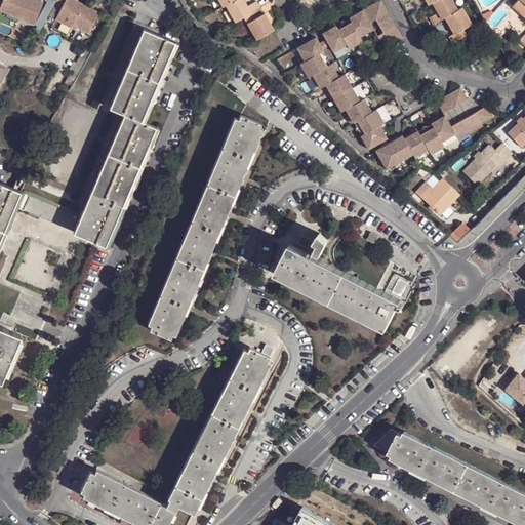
[(43,3),(34,0),(3,0),(0,10),(0,12),(34,26),(43,3)]
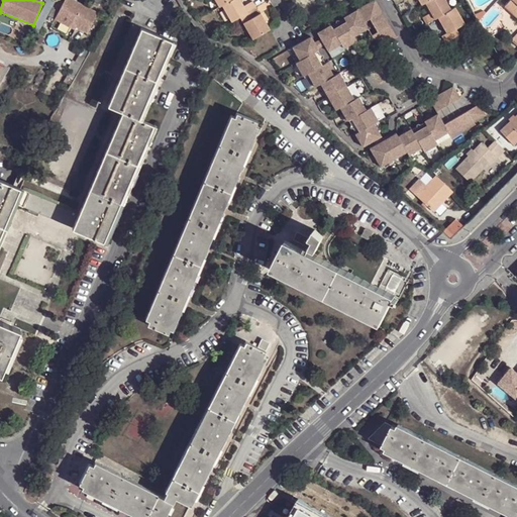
[(39,33),(58,0),(48,0),(33,29),(39,33)]
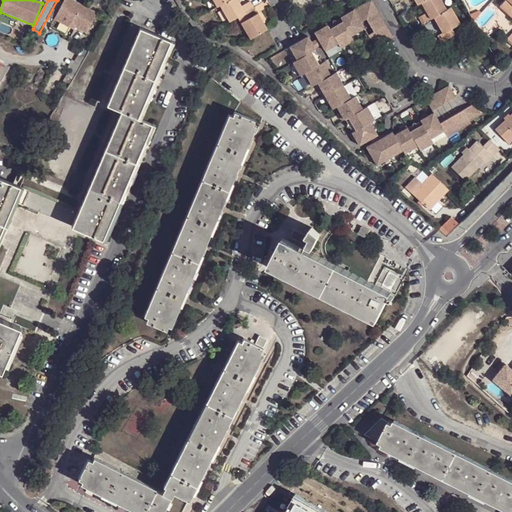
[(75,0),(66,0),(56,17),(71,26),(73,24),(77,26),(88,32),(99,13),(75,0)]
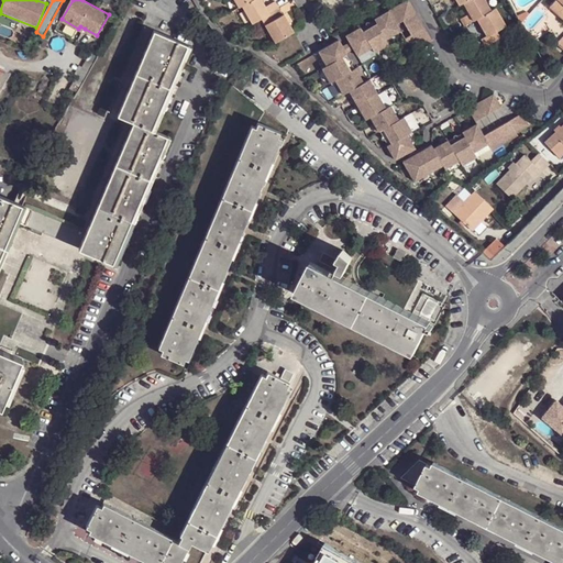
[(249,0),(240,6),(251,23),(262,18),(276,10),(277,9),(273,1),(264,7),(261,0),(249,0)]
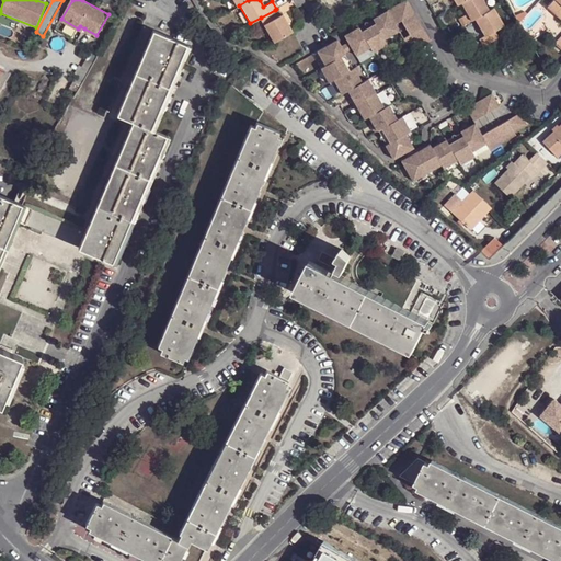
[(403,0),(388,9),(396,22),(402,18),(415,10),(410,0),(403,0)]
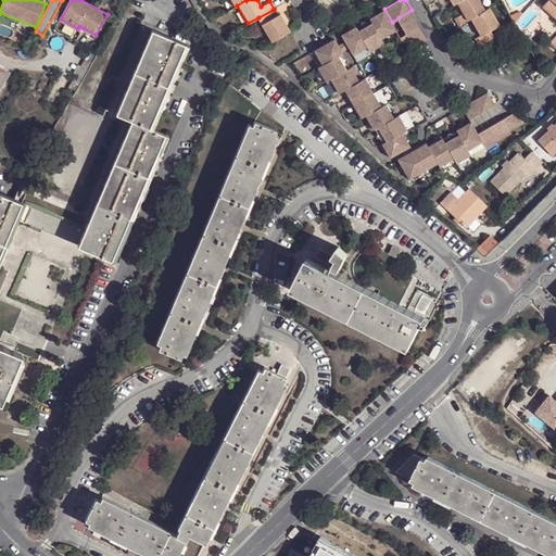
[(488,10),(482,0),(462,0),(457,2),(464,14),(456,20),(459,26),(472,17),(488,10)]
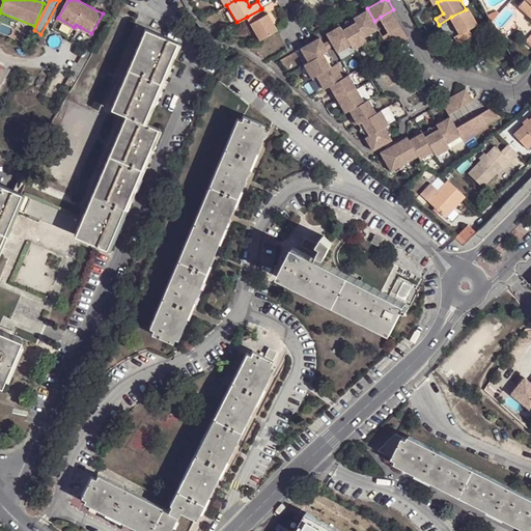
[(530,0),(521,0),(518,3),(530,16),(530,0)]
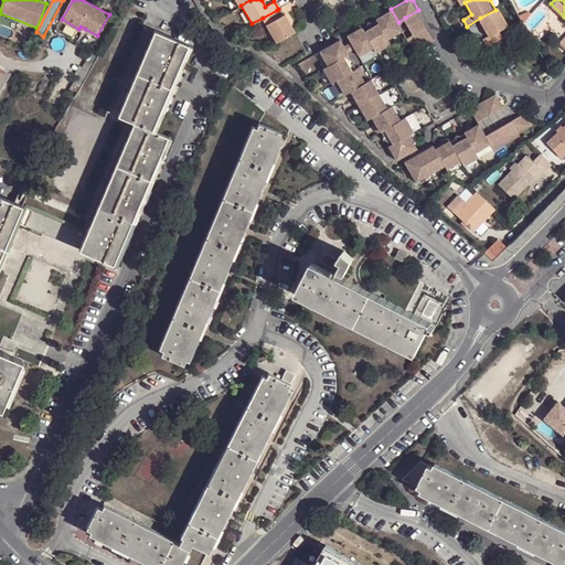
[(508,24),(498,8),(496,10),(480,18),(489,34),(483,39),(487,46),(503,36),(500,30),(508,24)]
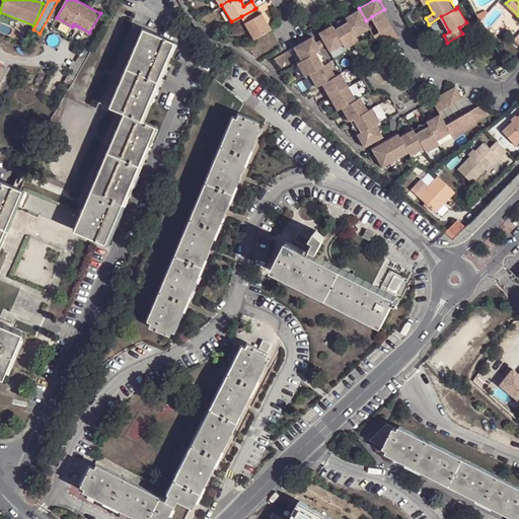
[(366,20),(359,8),(346,15),(347,16),(348,20),(356,34),(370,26),(366,20)]
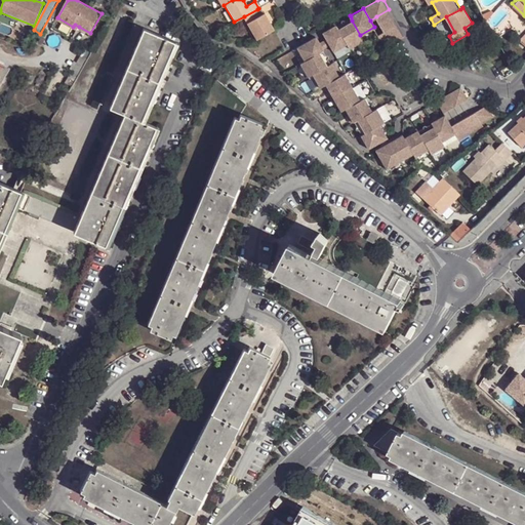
[(257,9),(244,16),(256,39),(273,29),(264,12),(260,14),(257,9)]
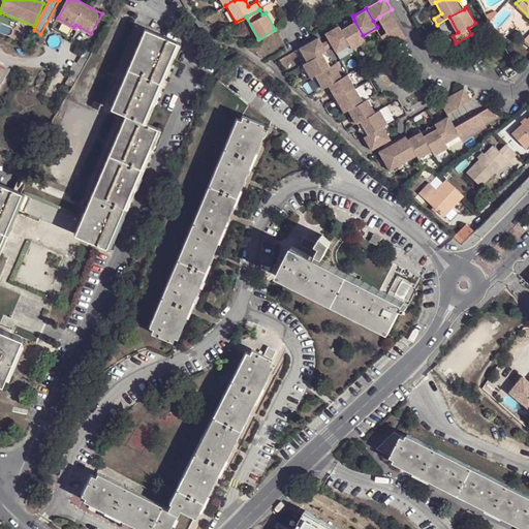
[(379,17),(387,31),(400,24),(392,9),(379,17)]
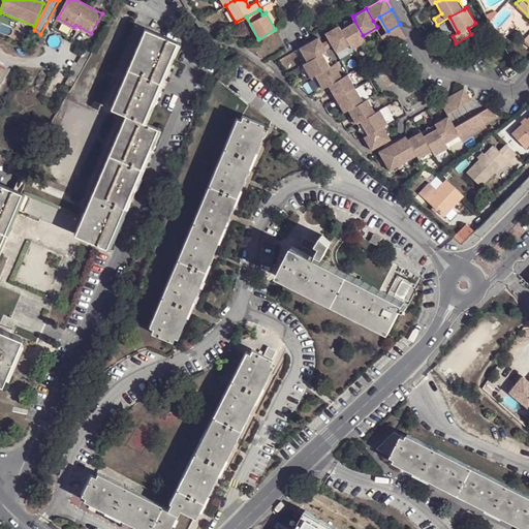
[(354,21),(353,17),(340,25),(342,28),(354,21)]
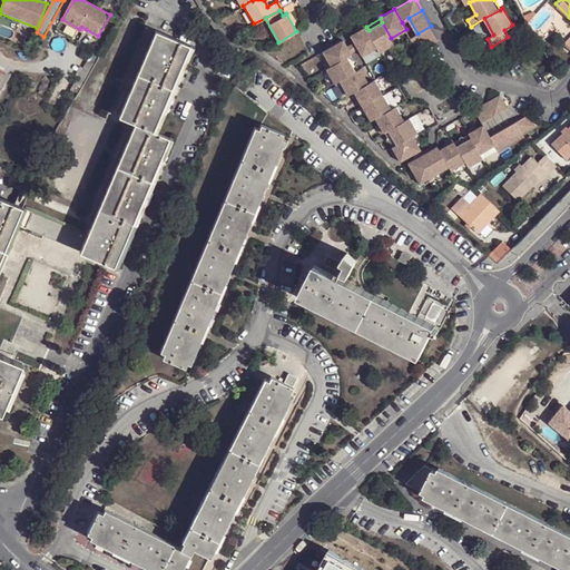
[(369,30),(376,46),(379,51),(394,42),(391,38),(382,22),(369,30)]
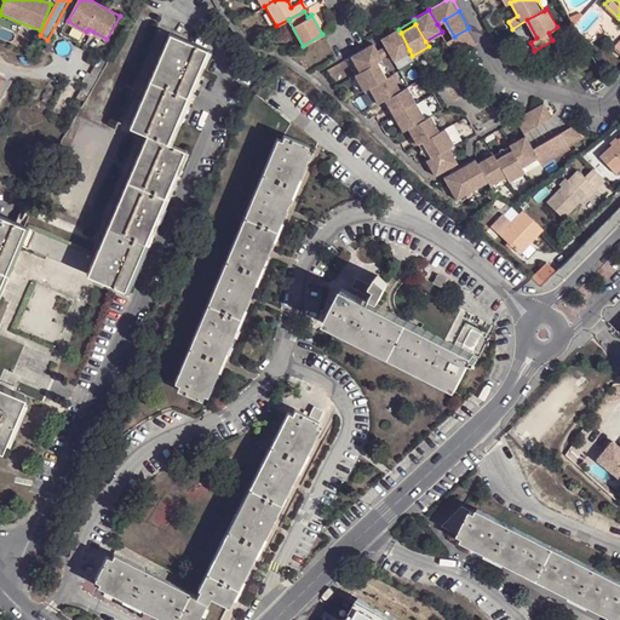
[(409,50),(401,33),(399,29),(397,28),(382,36),(385,45),(390,52),(395,59),(409,50)]
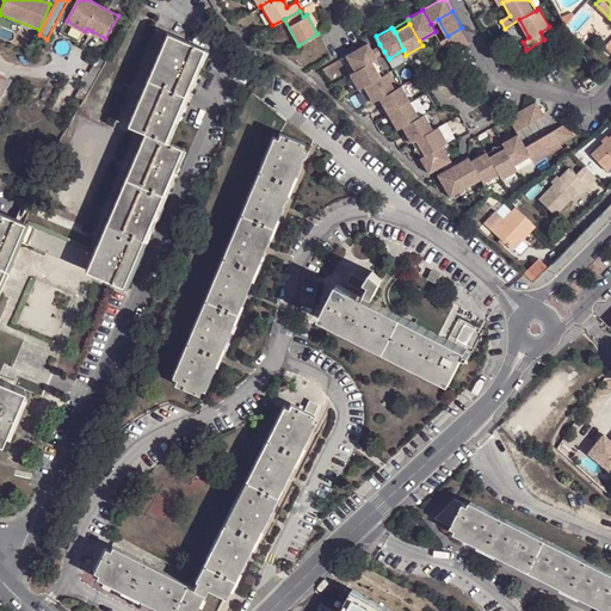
[(440,41),(449,55),(470,42),(462,28),(448,36),(440,41)]
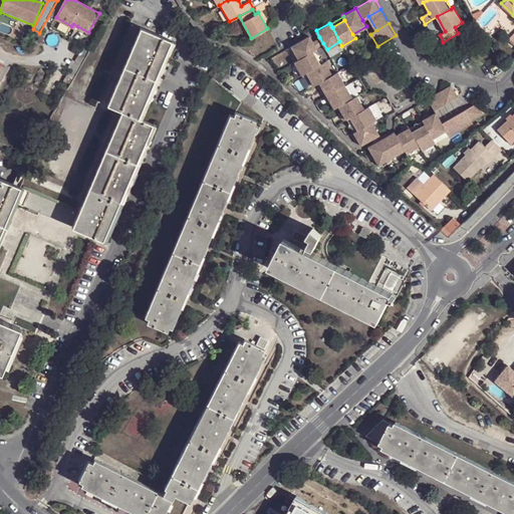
[(172,41),(141,27),(107,104),(122,110),(138,117),(172,41)]
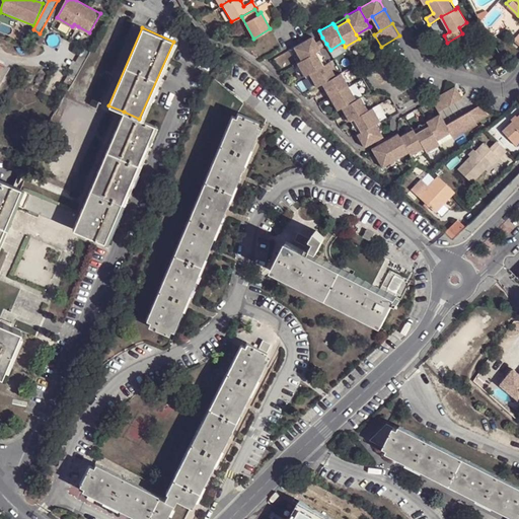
[(319,48),(320,48),(316,41),(313,34),(294,46),(302,59),(297,62),(305,75),(309,72),(316,85),(322,82),(338,108),(340,107),(356,97),(341,71),(336,74),(328,62),(327,62),(323,64),(315,50),(319,48)]
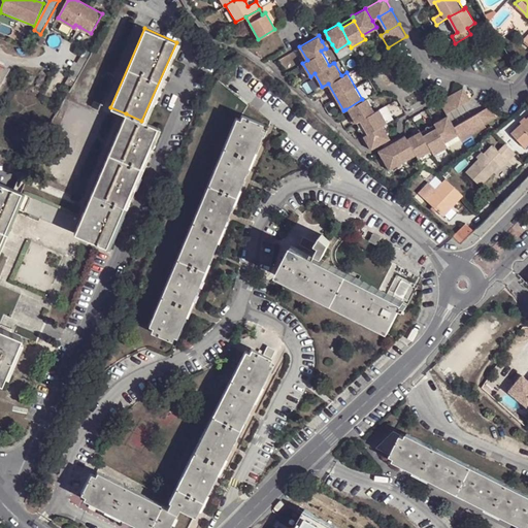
[(332,44),(328,38),(322,41),(326,48),(332,44)]
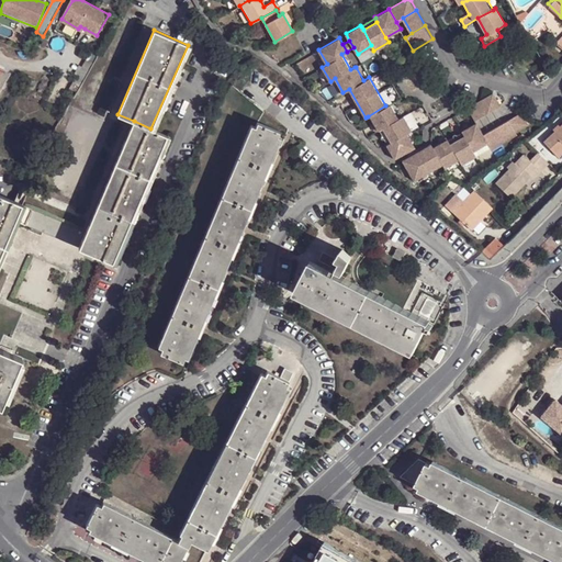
[(506,53),(502,44),(497,46),(503,55),(506,53)]
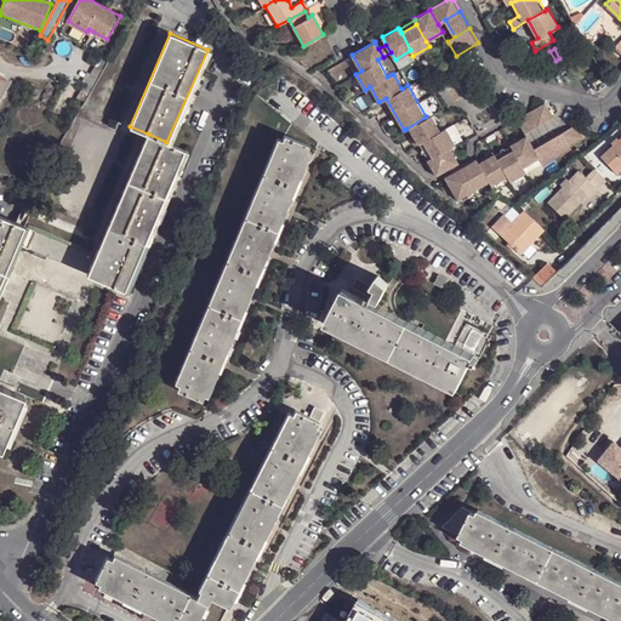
[(212,52),(208,50),(166,142),(171,144),(212,52)]
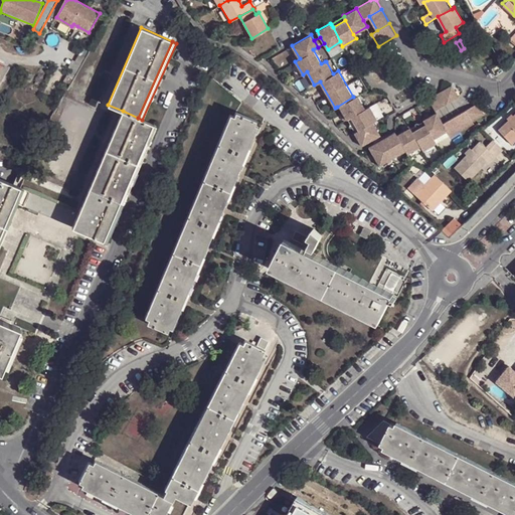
[(317,47),(313,49),(321,63),(325,61),(317,47)]
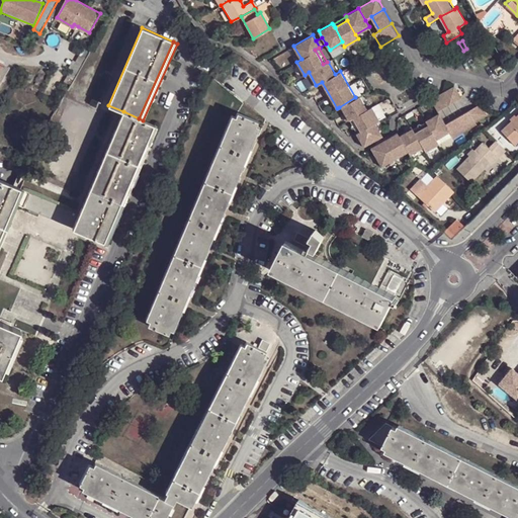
[(0,82),(8,68),(0,62),(0,82)]
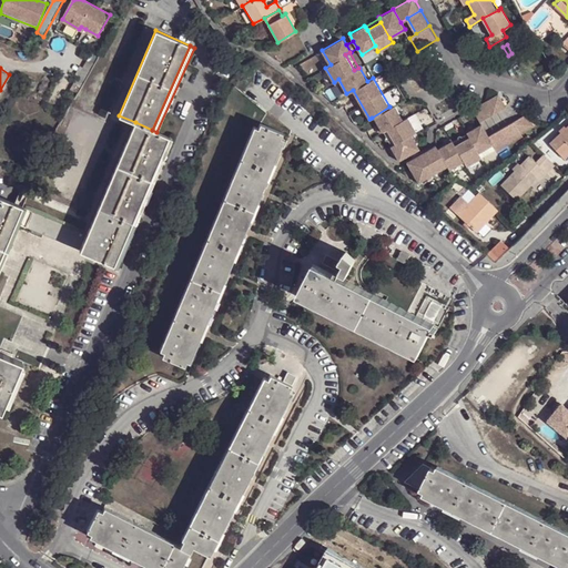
[(88,75),(90,72),(83,68),(70,91),(77,94),(78,92),(88,75)]
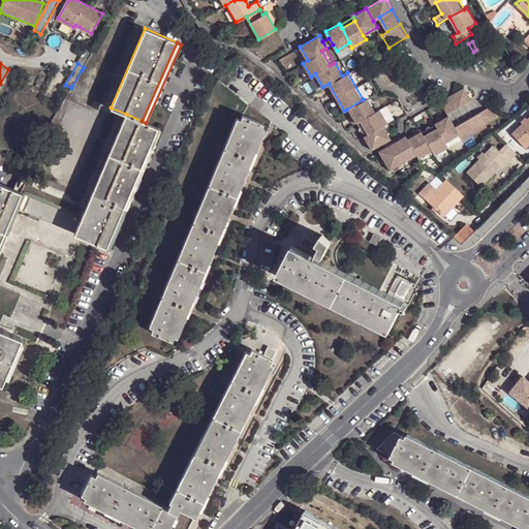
[(441,101),(447,113),(472,98),(465,87),(441,101)]
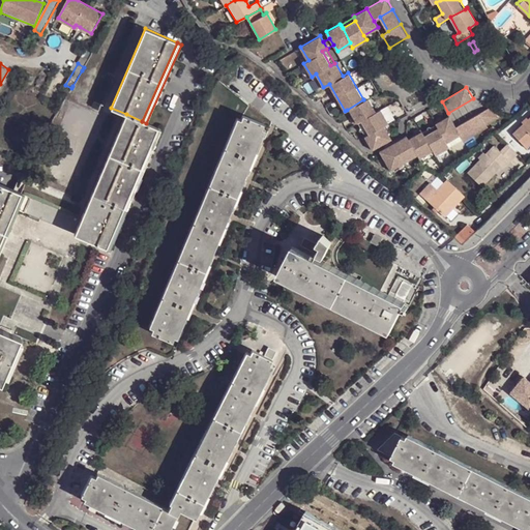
[(363,99),(347,110),(354,123),(358,121),(361,119),(374,112),(366,98),(363,99)]
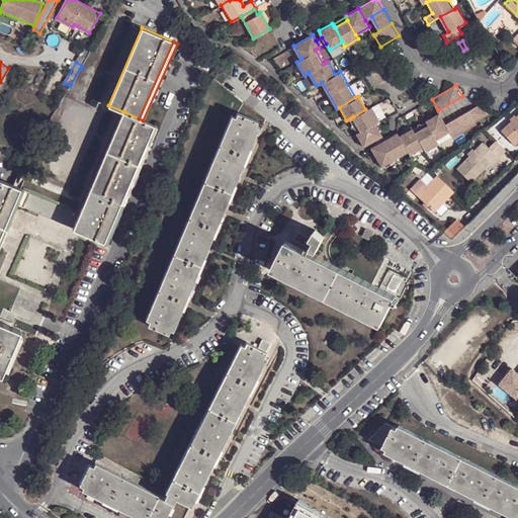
[(469,110),(476,121),(487,114),(481,104),(469,110)]
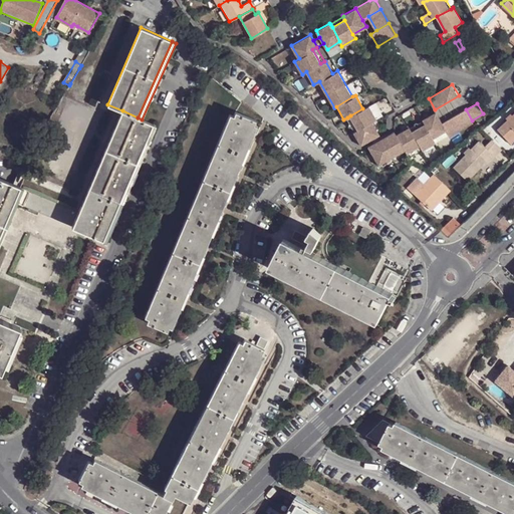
[(362,108),(350,115),(358,129),(354,131),(353,132),(360,145),(378,134),(371,121),(376,118),(368,105),(362,108)]
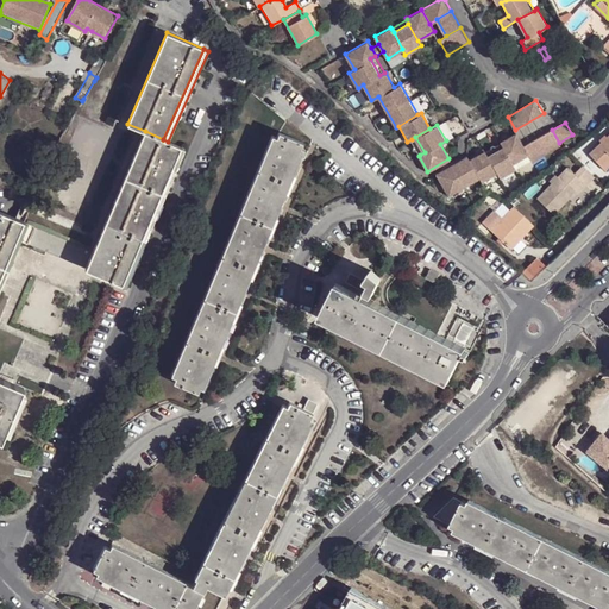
[(529,155),(533,162),(562,145),(559,143),(552,130),(525,146),(529,155)]
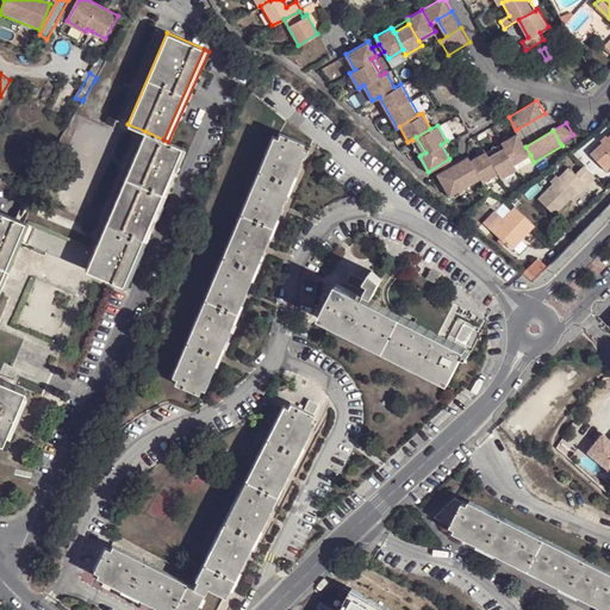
[(163,139),(145,131),(93,251),(86,268),(122,285),(181,147),(168,142),(163,139)]
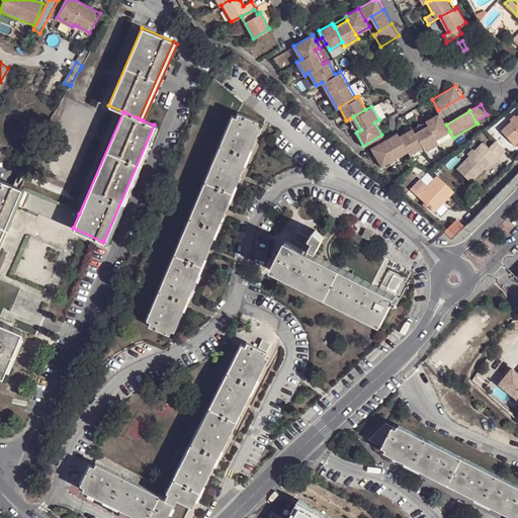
[(236,116),(231,114),(145,319),(149,321),(147,325),(167,334),(170,329),(173,331),(182,309),(197,271),(216,228),(231,191),(247,154),(259,126),(256,124),(257,120),(237,112),(236,116)]
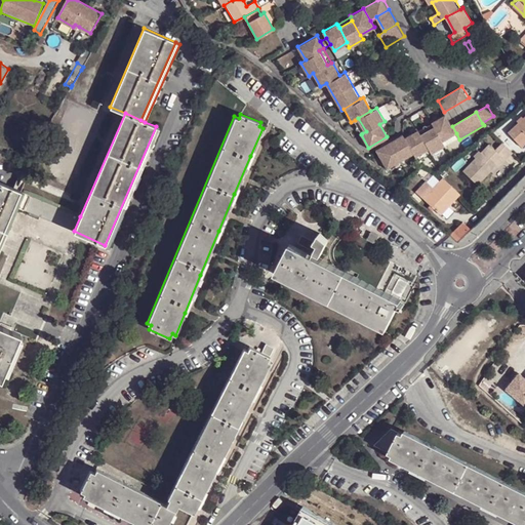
[(456,133),(452,126),(445,114),(432,122),(433,123),(434,126),(443,140),(456,133)]
